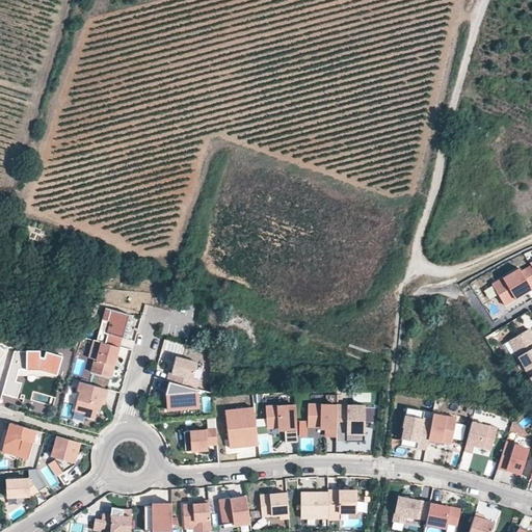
[(530,285),(531,283),(531,266),(522,271),(520,268),(491,284),(504,306),(531,289),(530,285)]
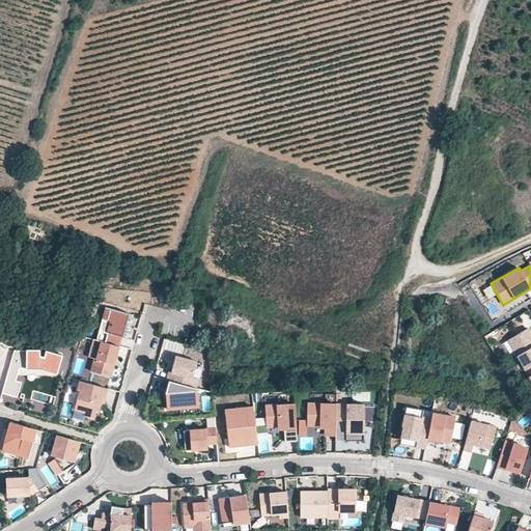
[(122,336),(129,313),(105,307),(96,340),(119,346),(121,336),(122,336)]
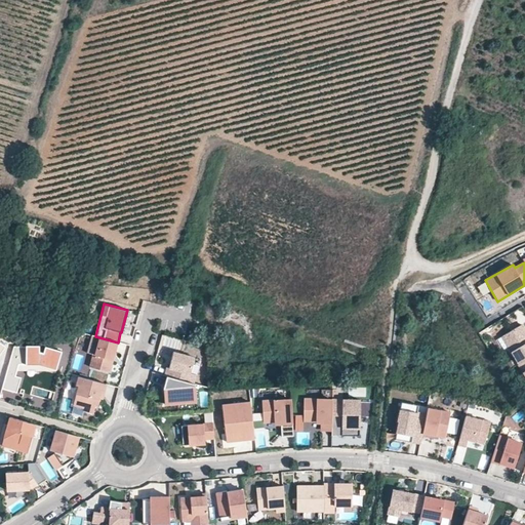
[(524,330),(522,324),(501,336),(518,364),(524,360),(524,330)]
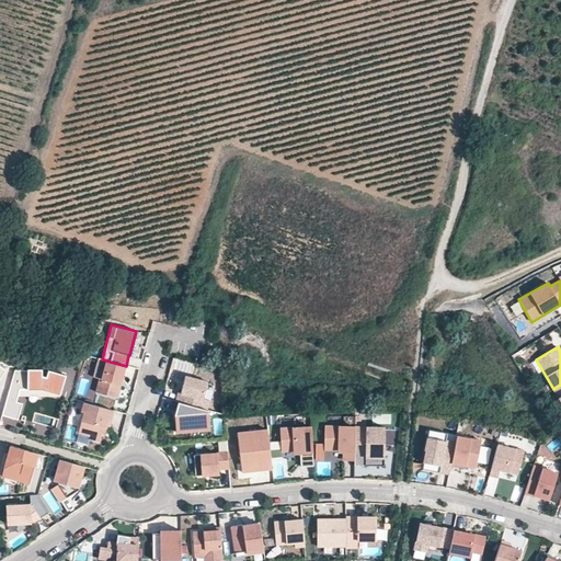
[(116,398),(126,366),(102,359),(99,358),(93,377),(100,379),(96,392),(116,398)]
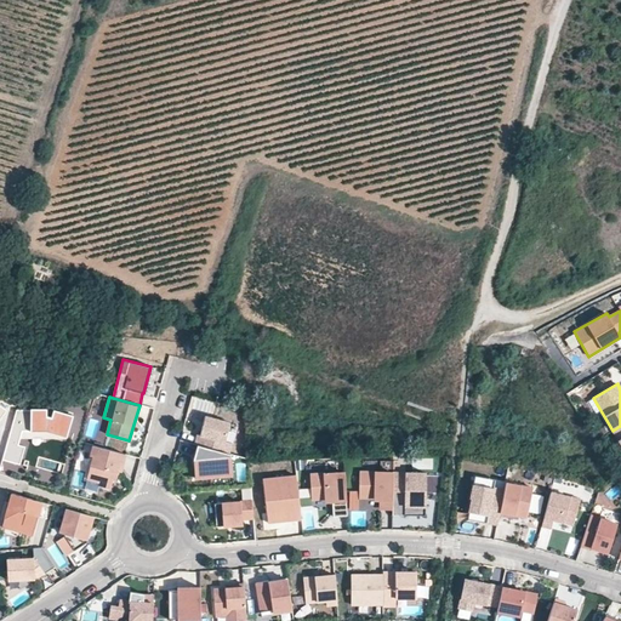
[(229,423),(205,416),(200,434),(198,434),(195,444),(198,445),(229,454),(232,443),(224,442),(229,423)]
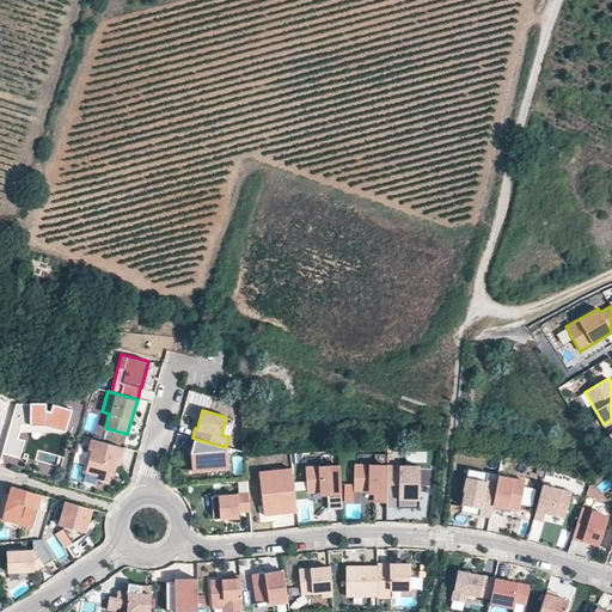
[(121,457),(123,447),(92,439),(90,448),(93,450),(86,471),(99,475),(98,478),(109,481),(111,471),(114,472),(116,464),(118,457),(121,457)]
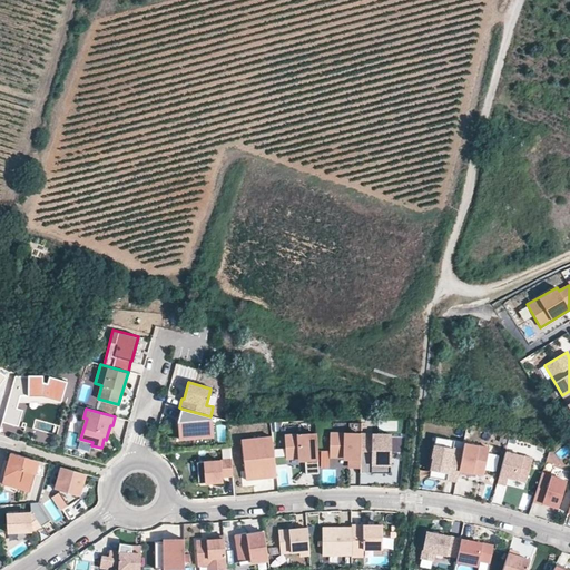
[(214,435),(212,416),(210,416),(182,409),(178,422),(179,439),(214,435)]
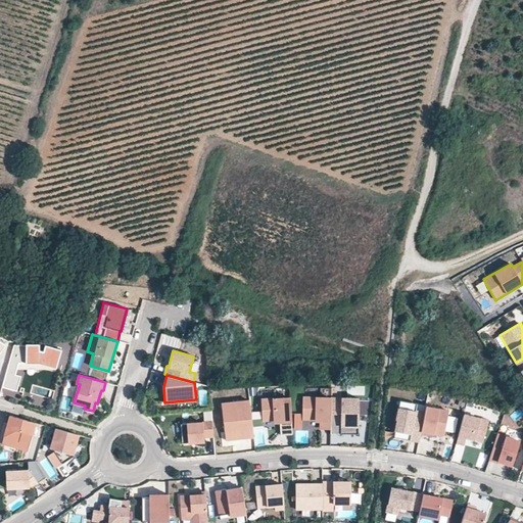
[(330,428),(331,397),(303,397),(302,419),(317,419),(321,419),(321,421),(321,428),(330,428)]
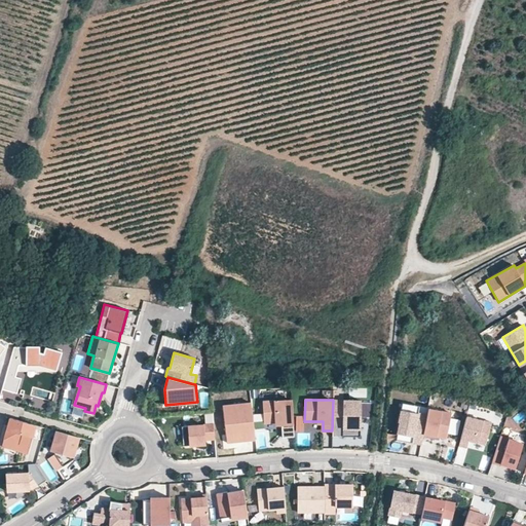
[(361,428),(361,401),(333,400),(332,430),(332,436),(343,437),(343,428),(361,428)]
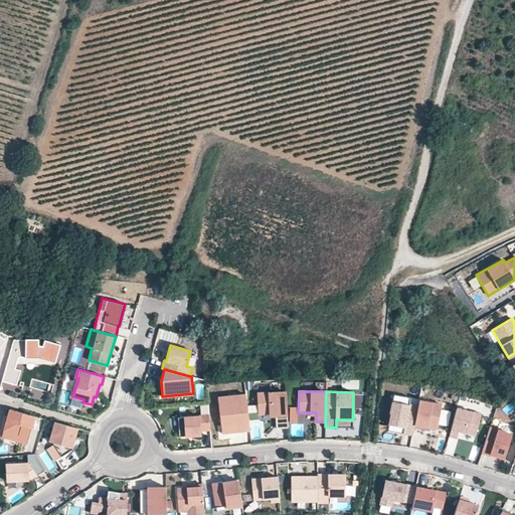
[(288,427),(286,392),(258,393),(259,413),(271,412),(276,412),(276,415),(277,428),(288,427)]
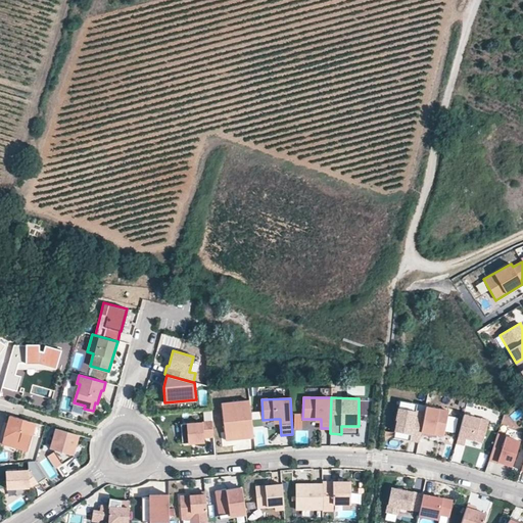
[(254,437),(249,399),(222,402),(226,440),(254,437)]
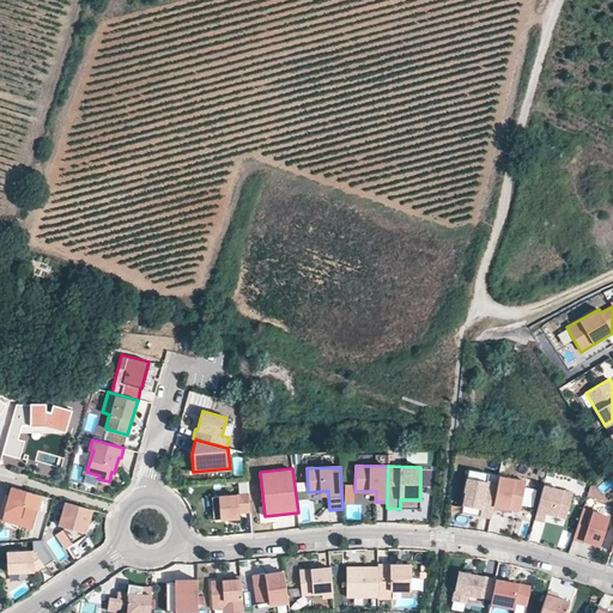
[(487,481),(489,473),(469,469),(467,478),(487,481)]
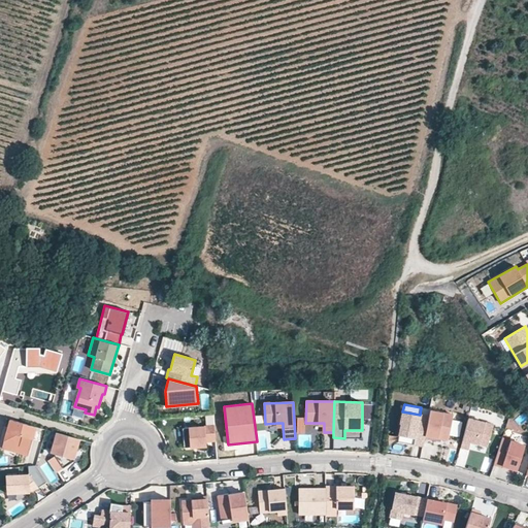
[(448,440),(454,416),(430,410),(429,417),(424,438),(434,440),(435,437),(440,438),(448,440)]
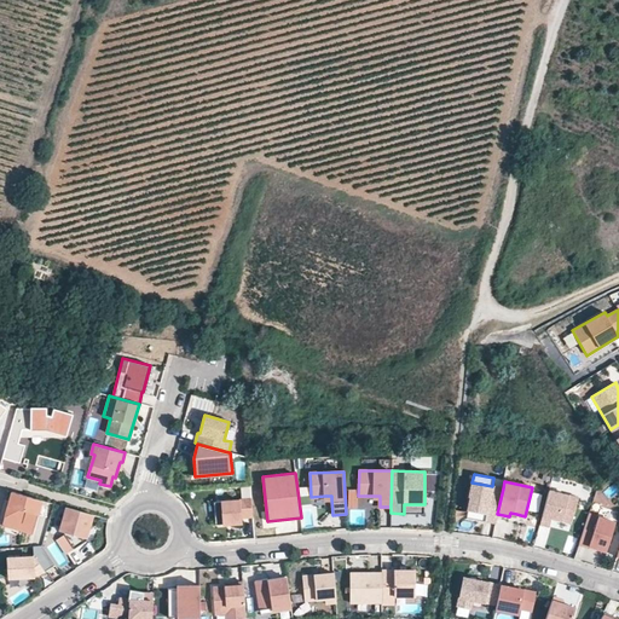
[(497,514),(503,489),(492,486),(472,482),(469,497),(470,497),(468,510),(487,514),(485,521),(496,522),(497,514)]
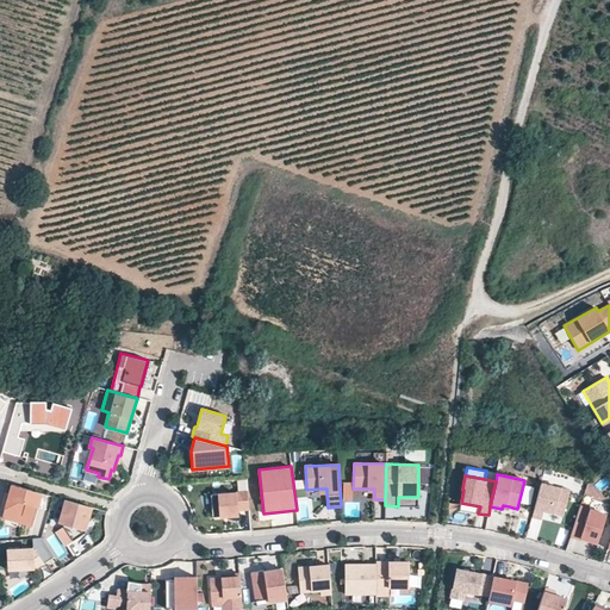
[(570,491),(541,483),(531,516),(541,520),(543,510),(564,515),(570,491)]
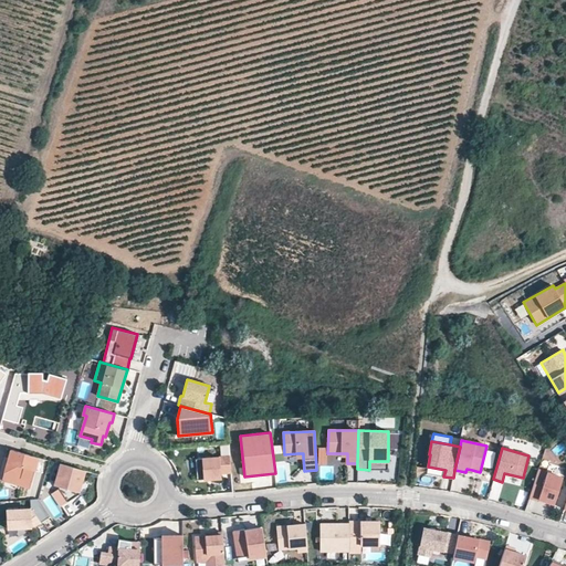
[(30,488),(38,458),(11,450),(4,472),(21,478),(19,484),(30,488)]
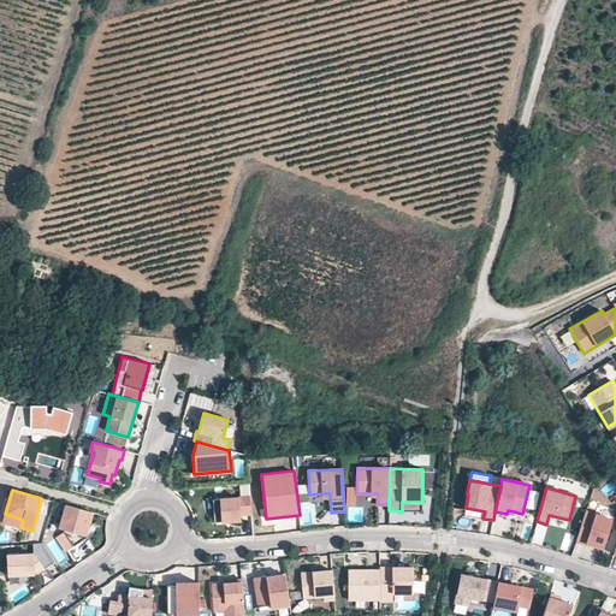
[(252,514),(250,497),(213,499),(214,522),(240,520),(240,515),(252,514)]
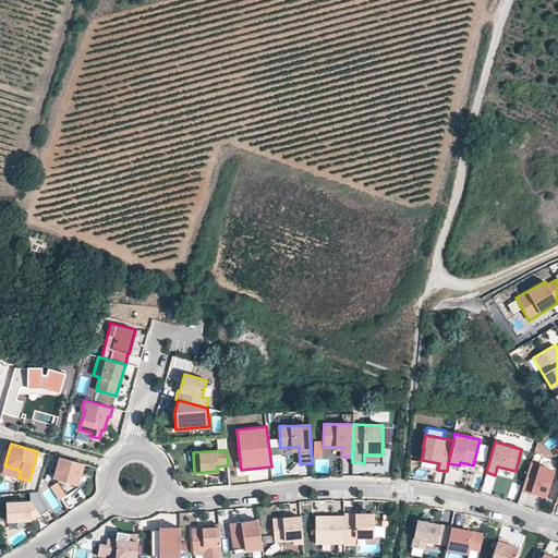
[(77,484),(84,464),(60,458),(55,477),(56,477),(77,484)]
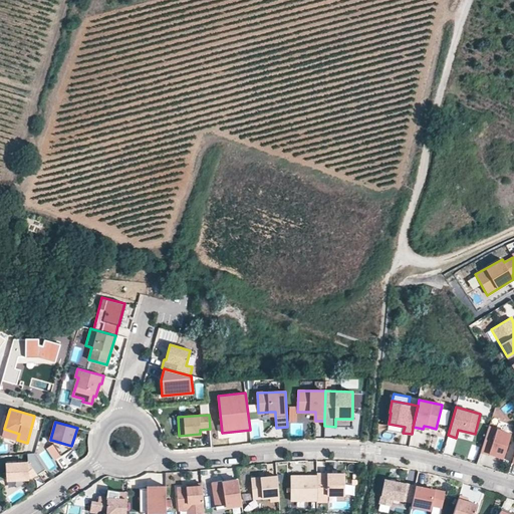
[(403,433),(405,427),(389,424),(387,433),(403,436),(403,433)]
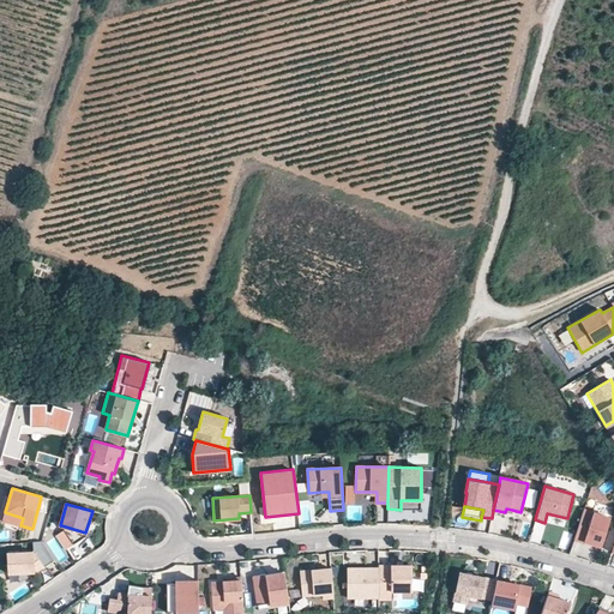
[(601,547),(611,518),(584,510),(575,540),(584,542),(584,541),(601,547)]
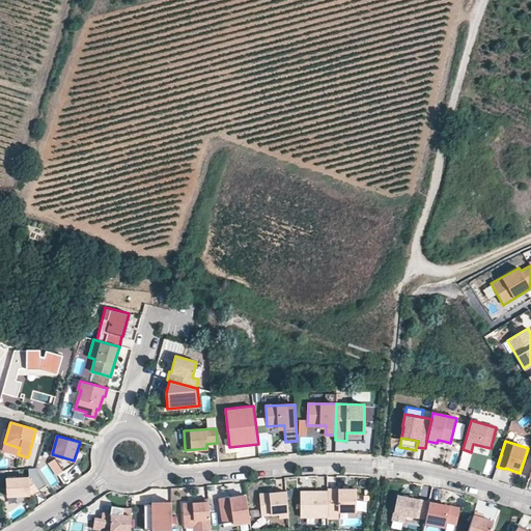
[(18,454),(20,448),(4,443),(2,450),(18,454)]
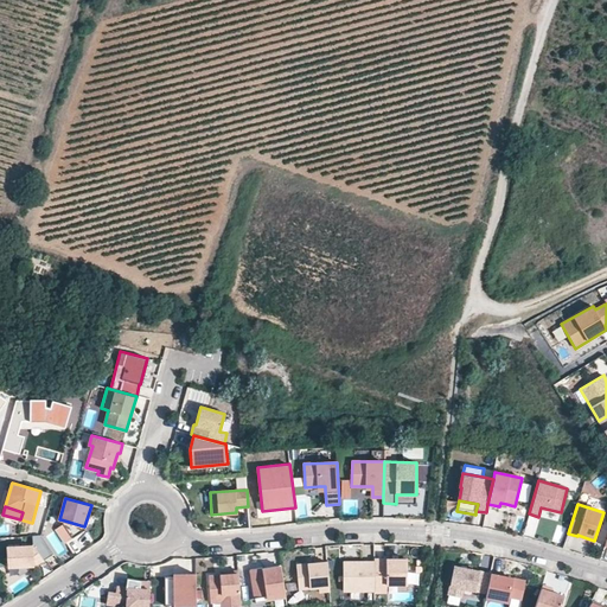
[(84,526),(61,519),(63,524),(72,538),(89,528),(84,526)]
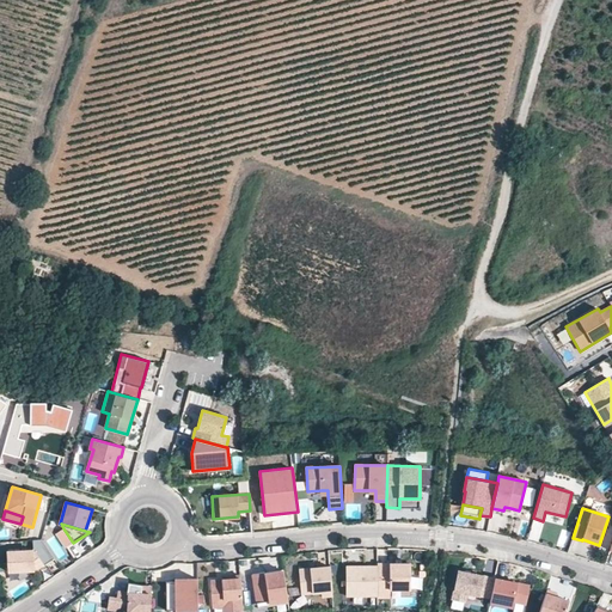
[(56,533),(66,548),(73,543),(63,528),(56,533)]
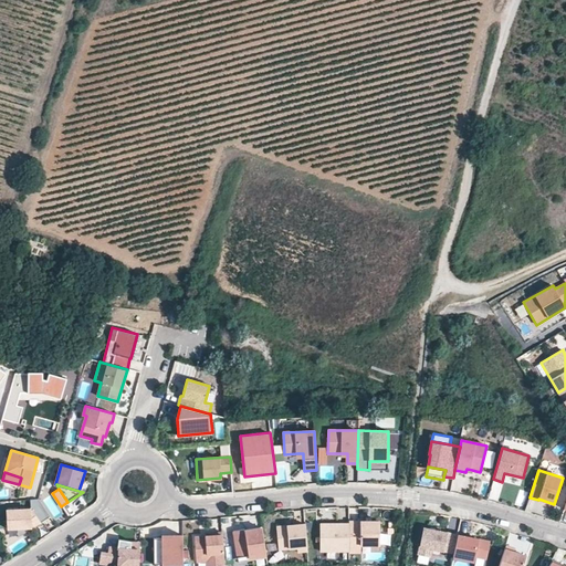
[(67,514),(86,505),(82,496),(63,505),(67,514)]
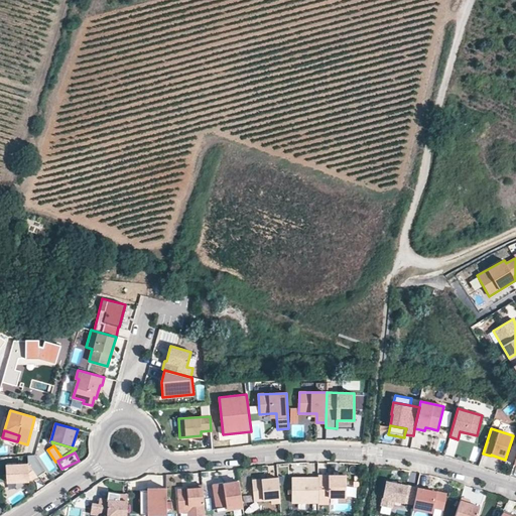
[(45,471),(35,455),(27,456),(28,464),(6,466),(7,482),(16,482),(28,481),(36,476),(37,477),(45,471)]
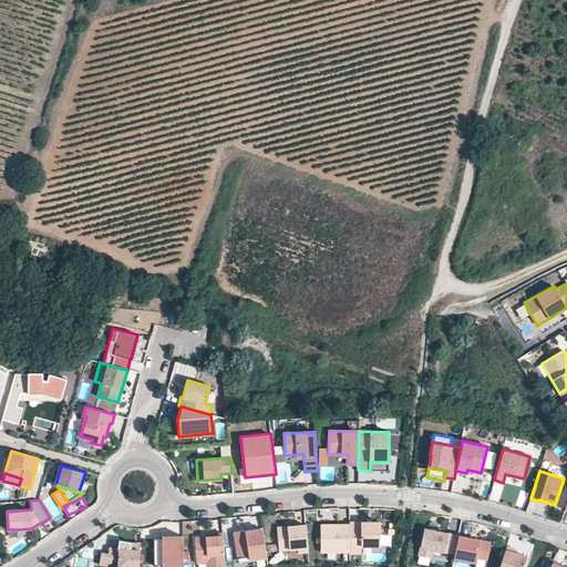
[(380,546),(380,523),(350,523),(350,525),(350,552),(350,554),(361,554),(361,546),(380,546)]
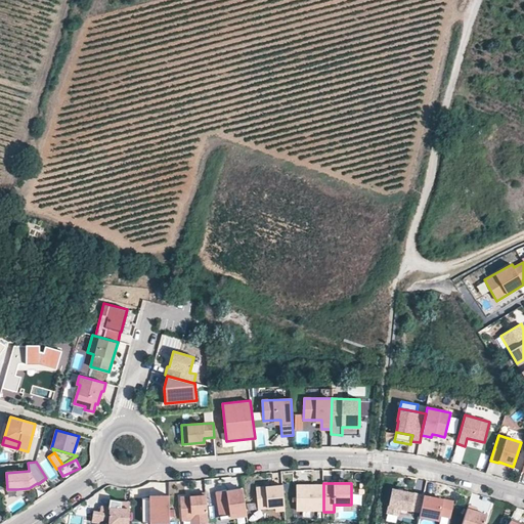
[(285,510),(284,494),(282,485),(256,488),(258,509),(275,507),(275,511),(285,510)]
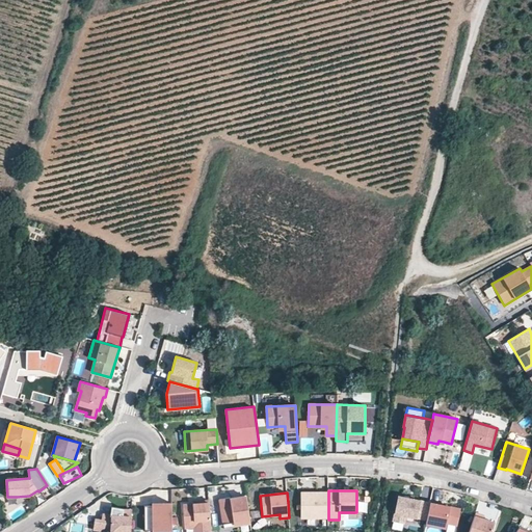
[(328,517),(328,493),(301,493),(301,519),(328,517)]
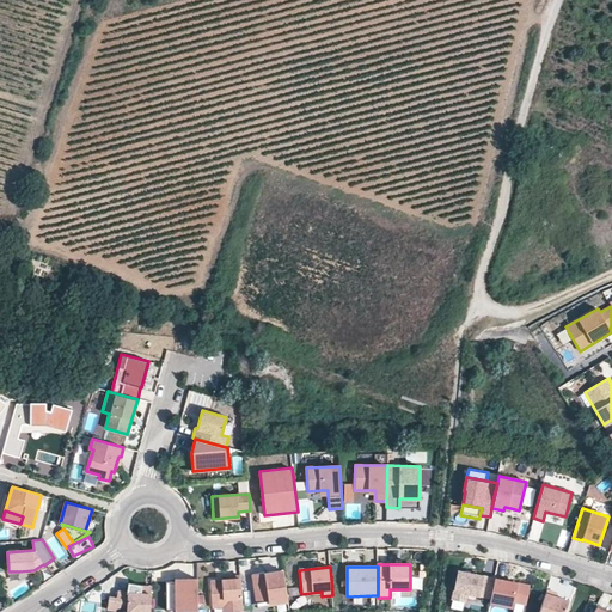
[(19,581),(35,571),(34,570),(19,571),(19,581)]
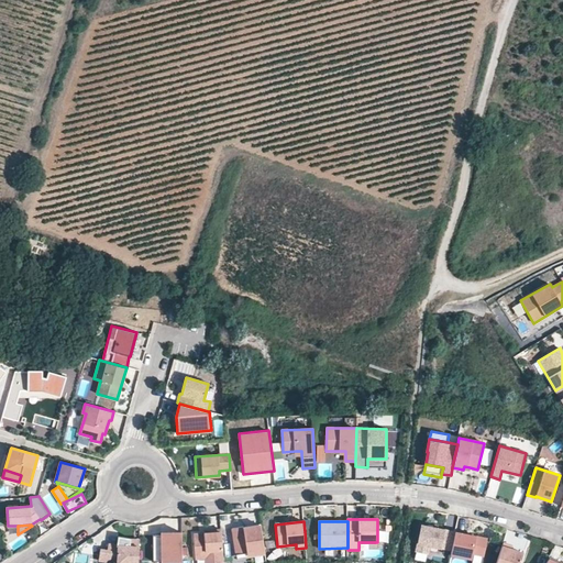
[(265,551),(261,526),(244,528),(243,527),(233,528),(238,556),(257,553),(257,552),(265,551)]
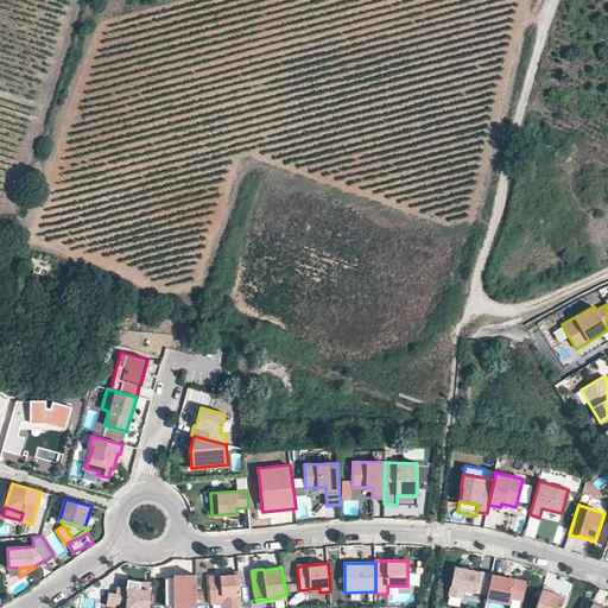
[(464,588),(488,593),(492,575),(455,568),(450,594),(462,596),(464,588)]
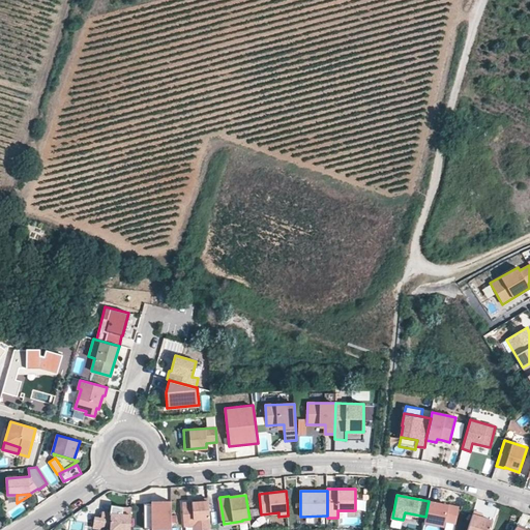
[(208,529),(210,529),(208,498),(199,499),(199,501),(192,502),(182,503),(184,526),(194,525),(194,529),(208,529)]
